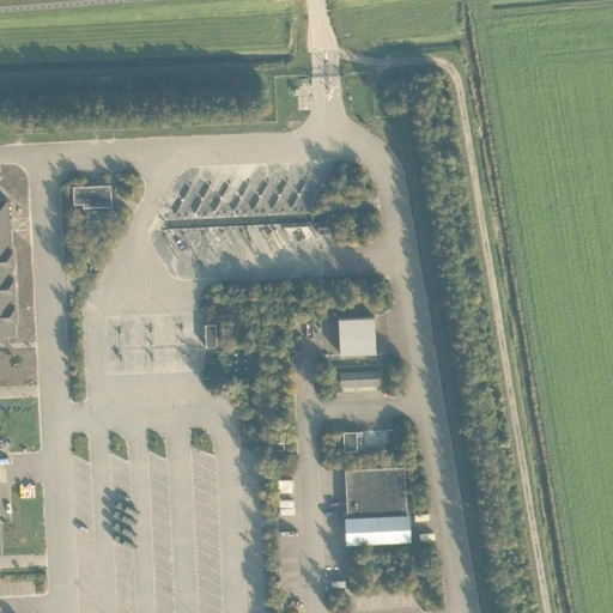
[(83,207),(111,205),(110,183),(73,186),(73,202),(83,202),(83,207)]
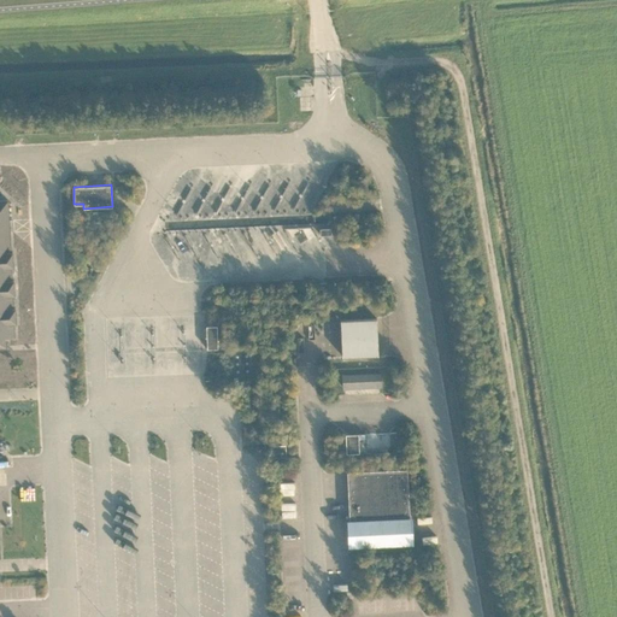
[(13,307),(12,294),(15,294),(13,278),(12,280),(11,266),(13,266),(12,251),(11,251),(7,199),(0,199),(0,345),(6,345),(6,336),(15,336),(13,322),(16,322),(15,307),(13,307)]
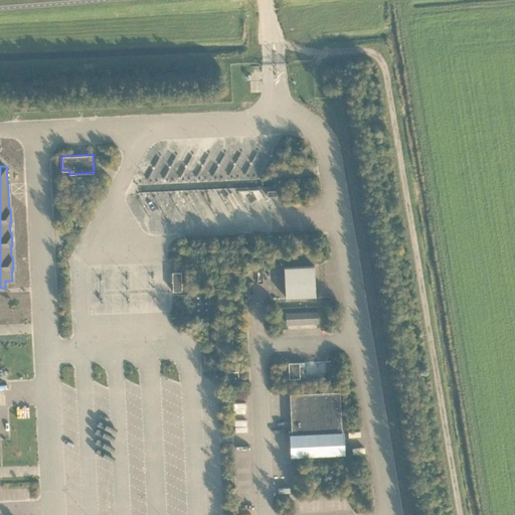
[(286,297),(316,296),(314,266),(284,267),(286,297)]
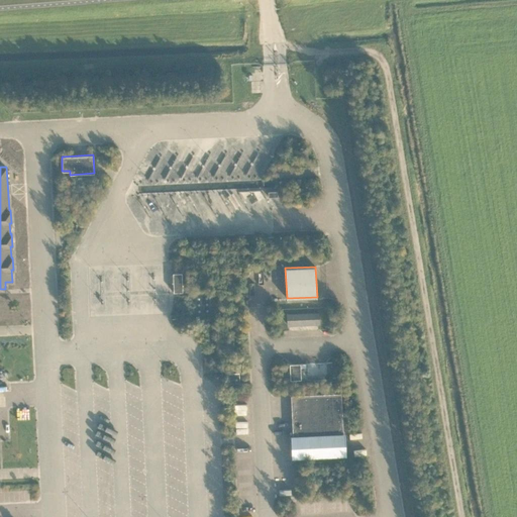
[(174,292),(183,292),(182,273),(173,273),(174,292)]
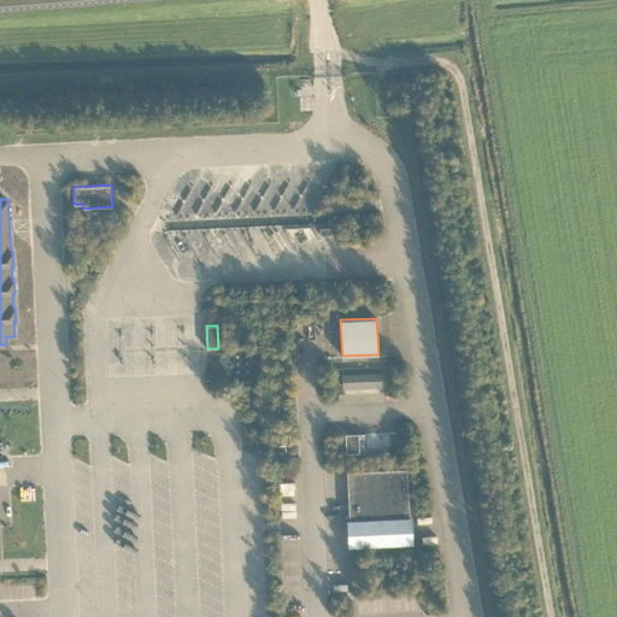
[(344,387),(381,385),(381,372),(342,375),(344,387)]
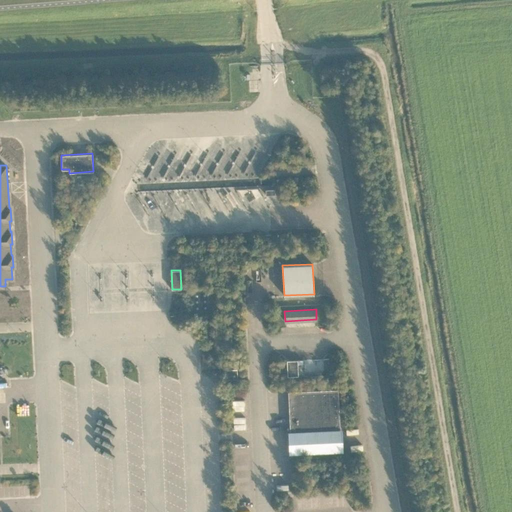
[(287,376),(298,375),(297,359),(287,360),(287,376)]
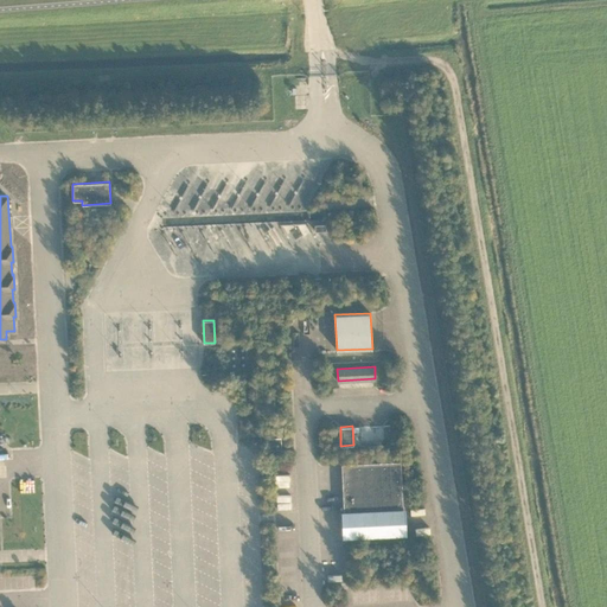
[(269,449),(281,448),(281,436),(268,436),(269,449)]
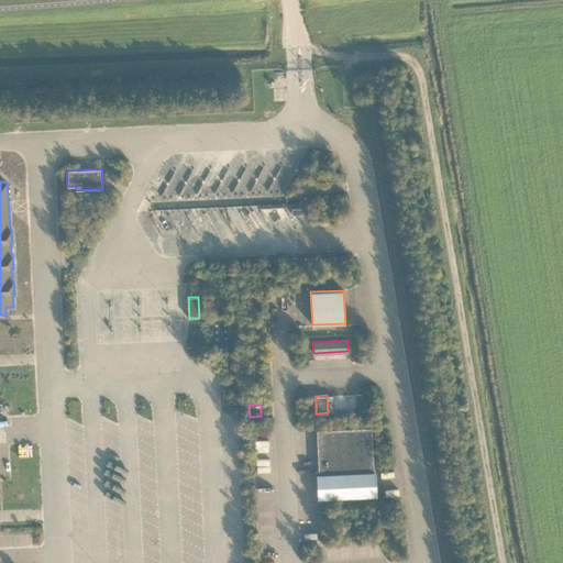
[(317,430),(319,474),(374,471),(372,428),(317,430)]
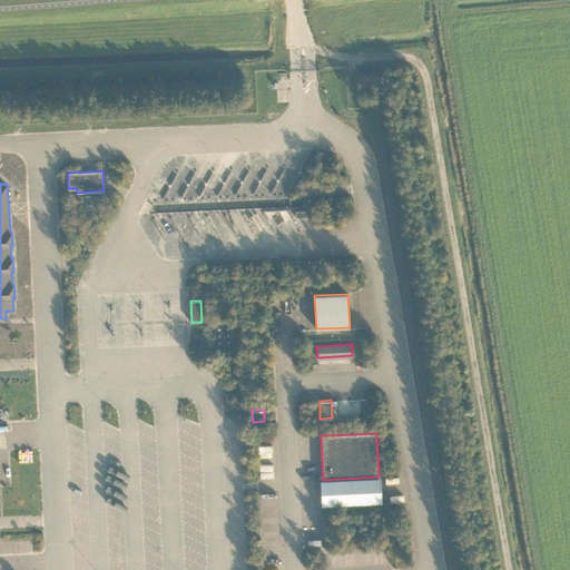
[(381,477),(379,477),(323,480),(321,480),(322,504),(382,502),(381,477)]
